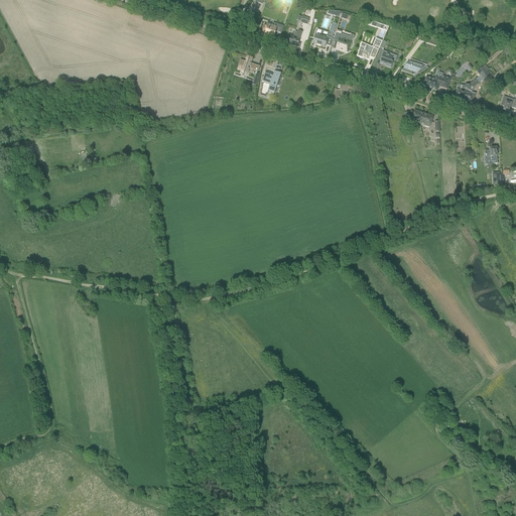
[(300,22),(307,25),(309,19),(302,16),(300,22)]
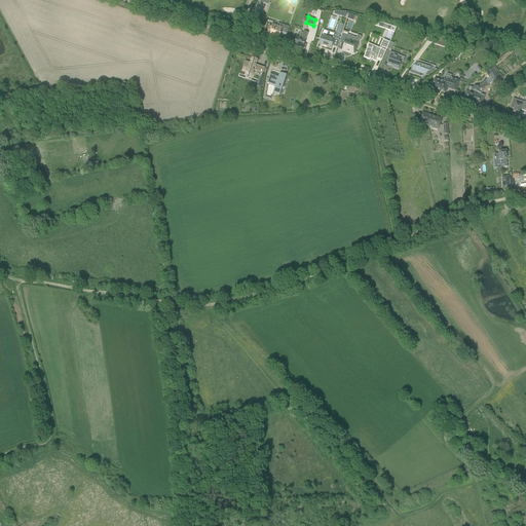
[(343,26),(338,24),(334,37),(328,35),(328,37),(322,35),(318,44),(320,45),(322,46),(328,48),(328,47),(331,48),(332,46),(337,47),(339,42),(339,41),(338,40),(339,37),(336,36),(337,33),(340,34),(343,26)]
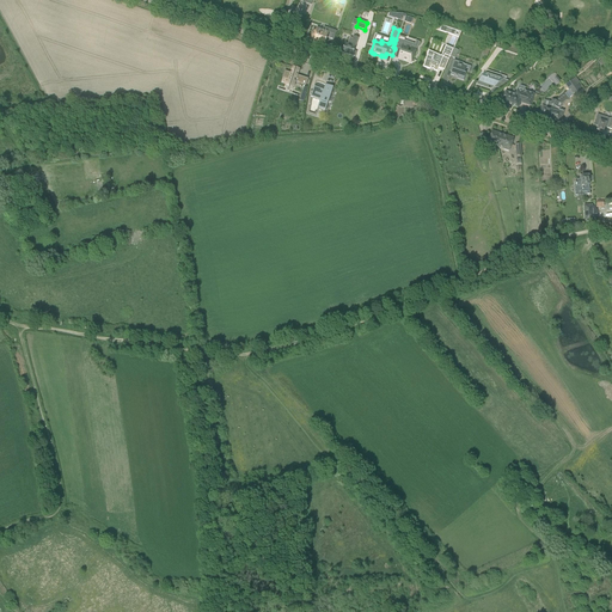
[(311,38),(310,41),(311,41),(311,42),(314,43),(314,42),(316,43),(316,42),(320,43),(319,46),(324,47),(326,38),(329,38),(332,40),(334,35),(330,34),(323,31),(319,30),(318,30),(318,31),(316,30),(314,32),(312,32),(311,38)]
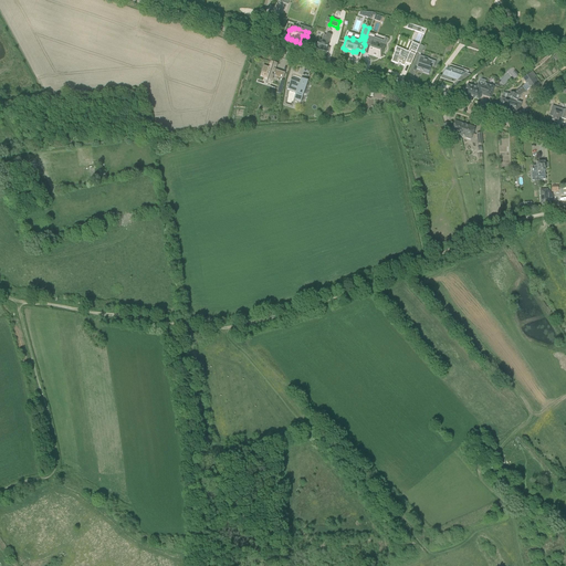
[(365,44),(365,45),(366,45),(370,46),(368,53),(373,55),(377,56),(378,55),(381,56),(385,46),(383,45),(384,41),(374,38),(375,35),(375,34),(369,33),(365,44)]
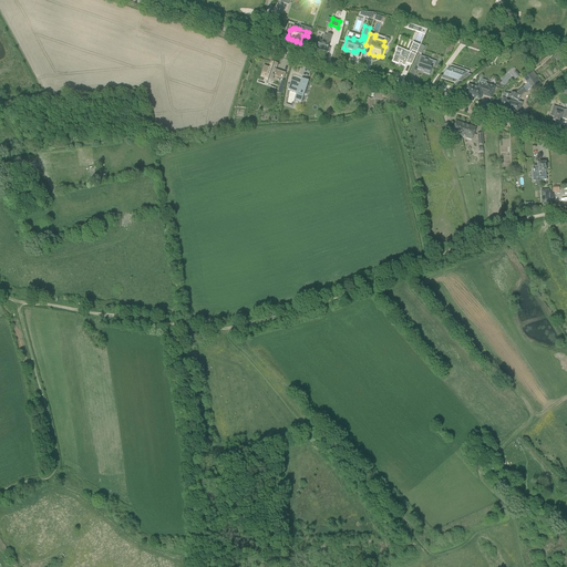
[(316,43),(315,48),(329,53),(330,48),(328,48),(331,35),(327,34),(327,35),(323,34),(322,41),(320,40),(318,44),(316,43)]
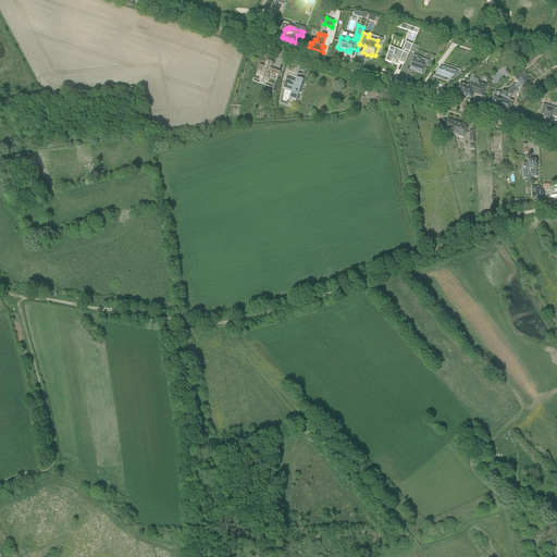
[(412,45),(406,41),(401,52),(395,50),(394,50),(393,52),(390,51),(387,57),(386,57),(385,61),(392,63),(395,64),(394,64),(397,65),(399,62),(404,64),(408,54),(404,52),(405,49),(409,51),(412,45)]
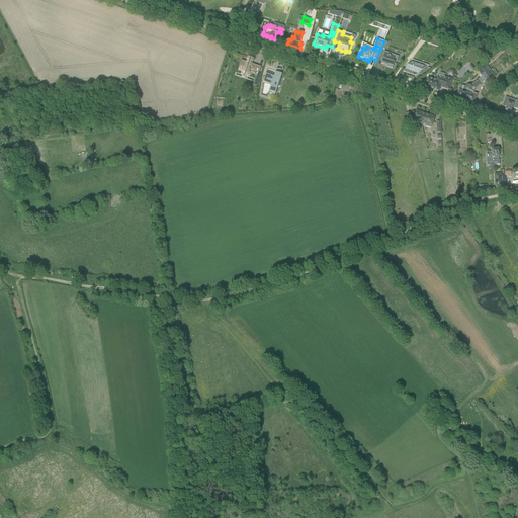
[(393,54),(383,51),(380,60),(382,61),(381,64),(386,66),(386,67),(393,69),(395,63),(393,62),(395,57),(392,57),(393,54)]
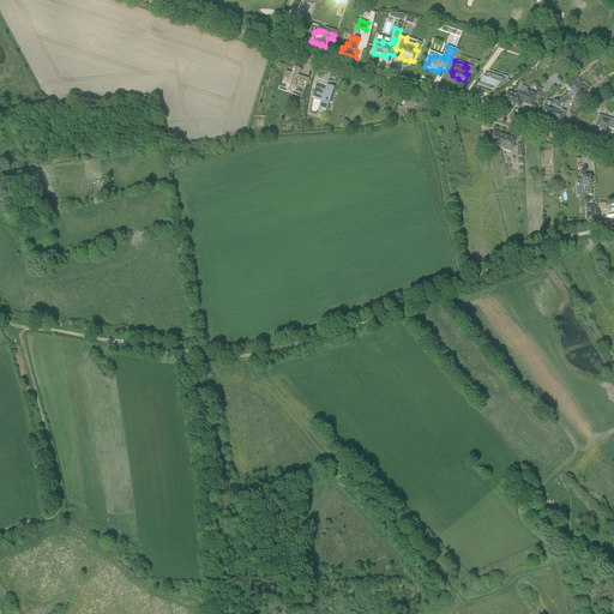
[(286,71),(283,78),(289,80),(288,85),(294,88),(296,82),(307,85),(309,79),(299,76),(300,70),(294,67),(292,73),(286,71)]
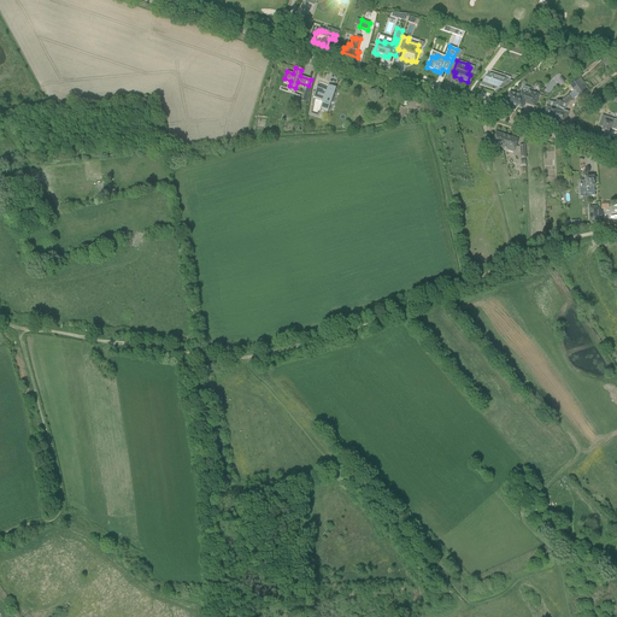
[(515,82),(488,74),(482,83),(498,88),(500,86),(507,88),(515,82)]
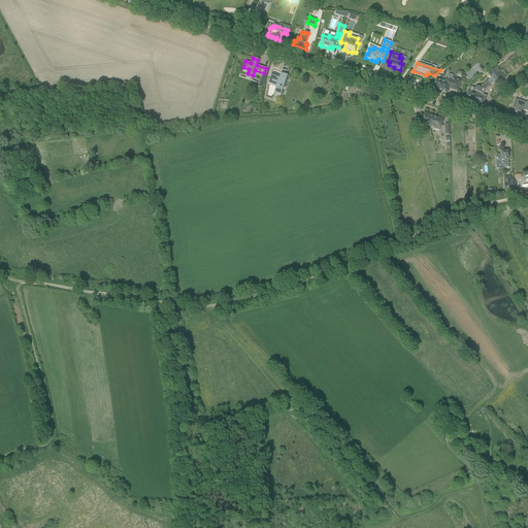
[(494,68),(488,73),(491,78),(498,73),(494,68)]
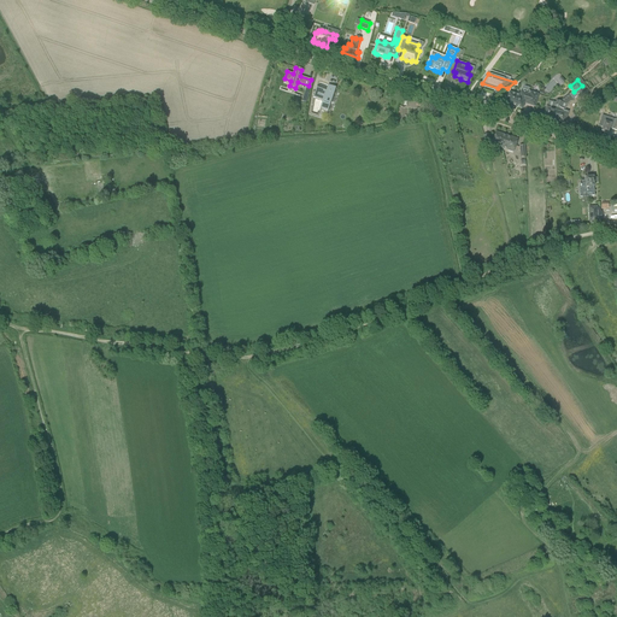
[(328,112),(336,88),(328,86),(325,90),(317,88),(313,98),(323,101),(319,109),(328,112)]
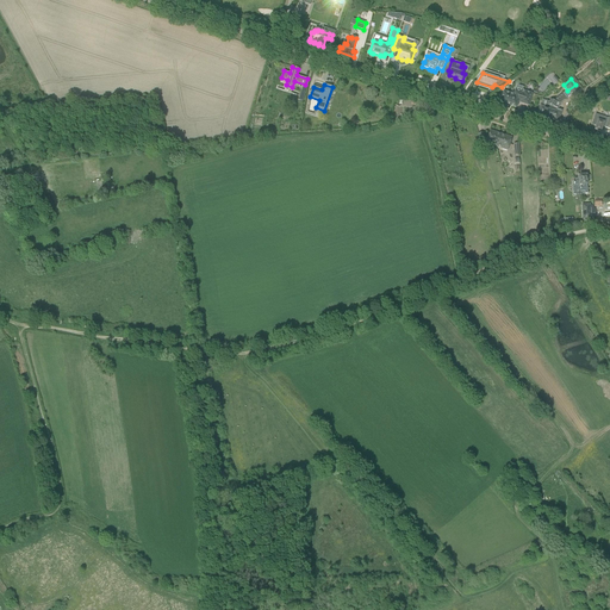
[(576,85),(567,91),(571,95),(572,97),(579,91),(577,87),(576,85)]
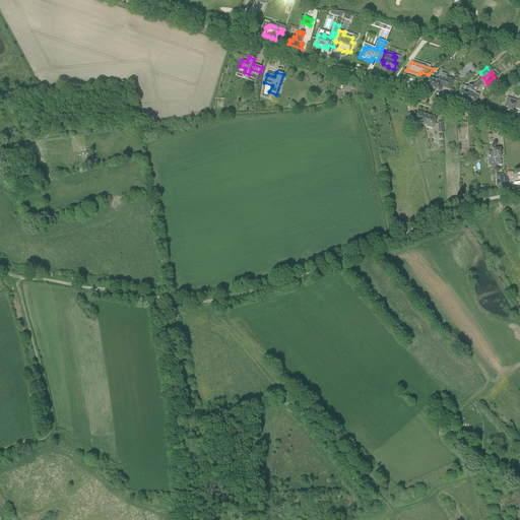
[(446,80),(444,80),(444,79),(440,77),(438,81),(435,80),(430,78),(427,87),(440,91),(442,85),(445,86),(444,87),(450,89),(454,80),(447,78),(446,80)]
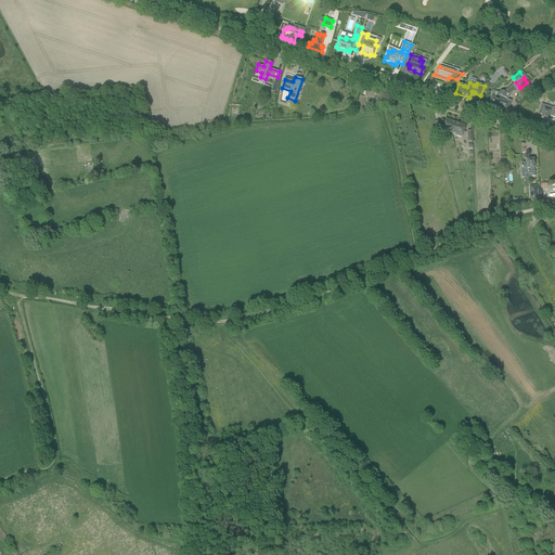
[(503,91),(498,108),(508,112),(511,103),(511,101),(507,100),(508,98),(511,93),(515,90),(512,86),(503,91)]
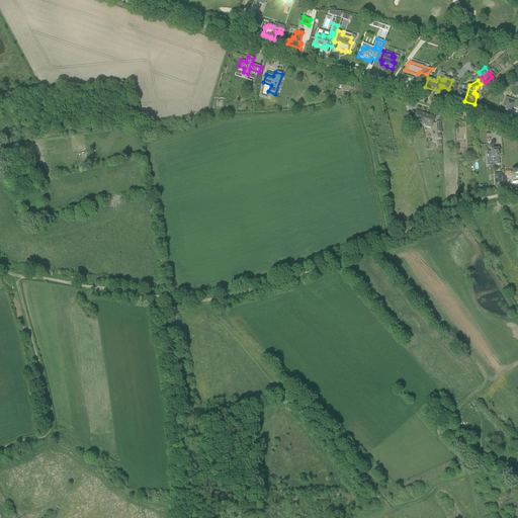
[(463,86),(462,91),(458,90),(456,97),(459,98),(459,99),(464,101),(469,85),(467,84),(466,86),(463,86)]
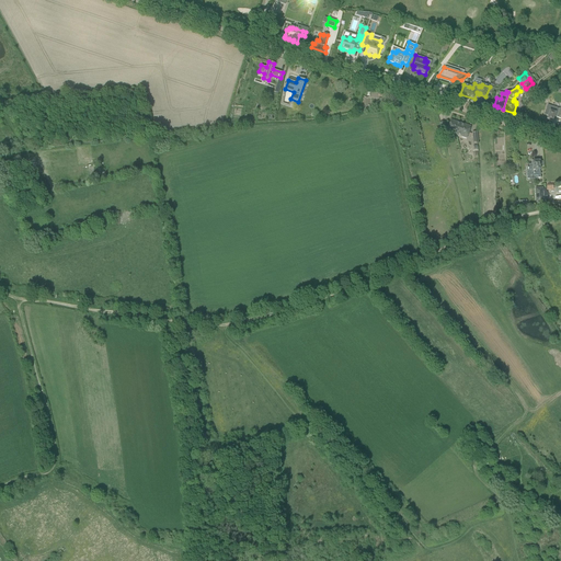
[(557,117),(560,118),(560,109),(559,110),(548,105),(545,114),(548,115),(547,119),(553,122),(554,116),(557,116),(557,117)]
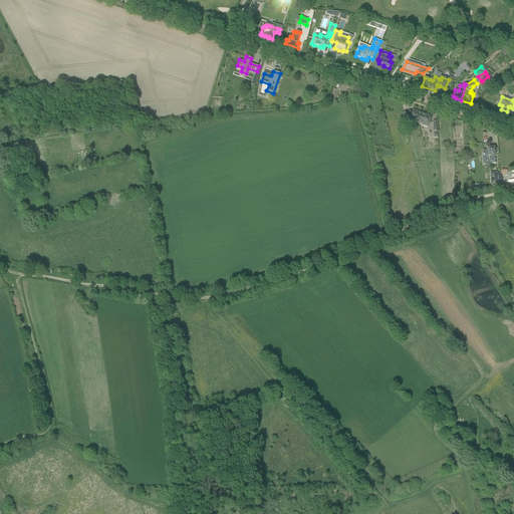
[(410,120),(409,123),(414,124),(415,122),(419,123),(423,113),(414,110),(412,115),(410,120)]
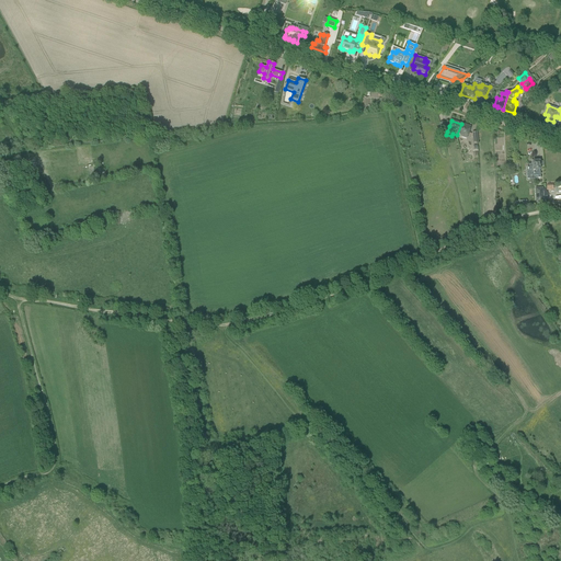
[(461,124),(457,135),(467,138),(469,133),(470,127),(461,124)]
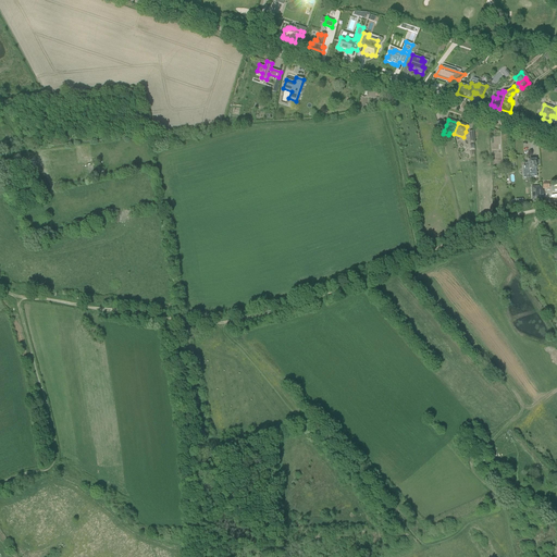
[(524,166),(523,166),(523,169),(524,169),(525,173),(530,173),(530,175),(534,175),(534,177),(536,176),(536,169),(536,164),(535,160),(535,159),(532,159),(532,160),(529,160),(529,162),(529,163),(524,164),(524,165),(524,166)]
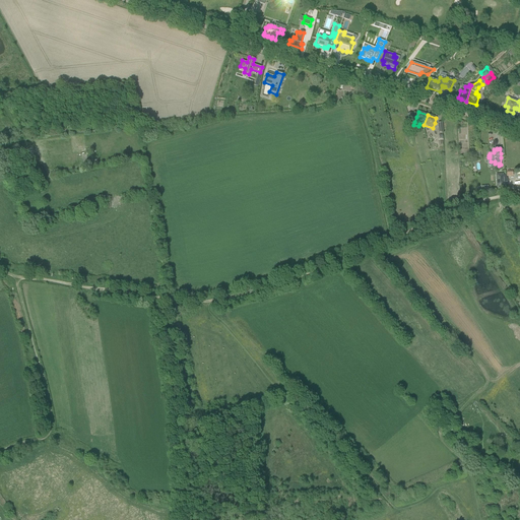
All buildings are outlined.
